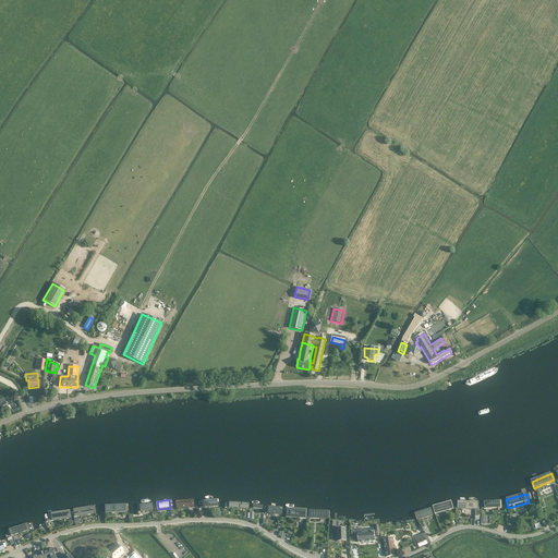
[(194,507),(194,499),(177,500),(178,508),(194,507)]
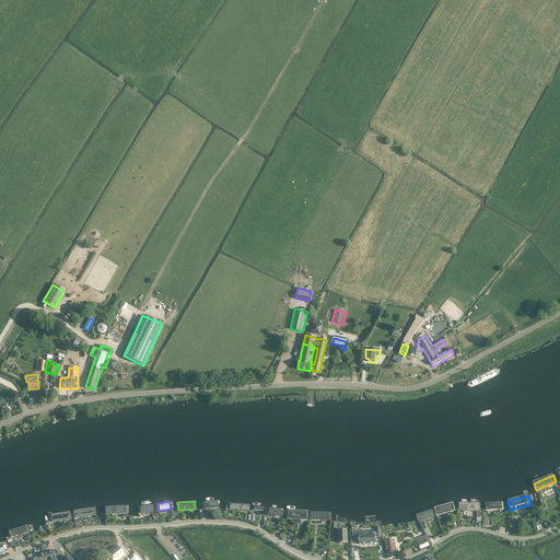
[(503,511),(502,501),(485,504),(486,513),(503,511)]
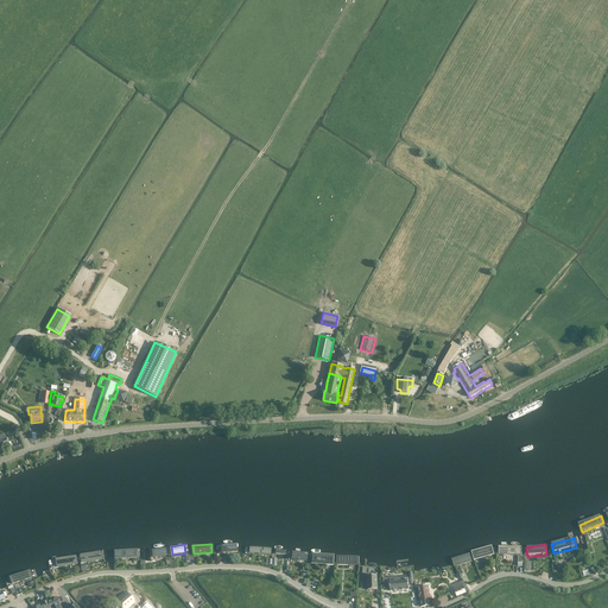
[(521,556),(523,545),(499,545),(498,555),(521,556)]
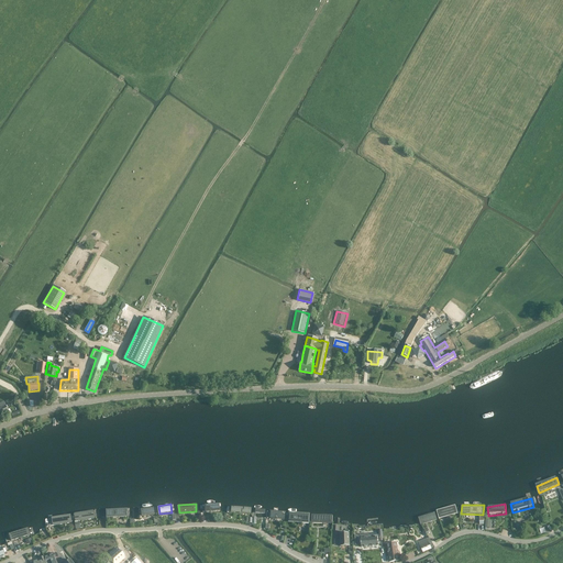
[(457,514),(455,507),(438,512),(439,519),(457,514)]
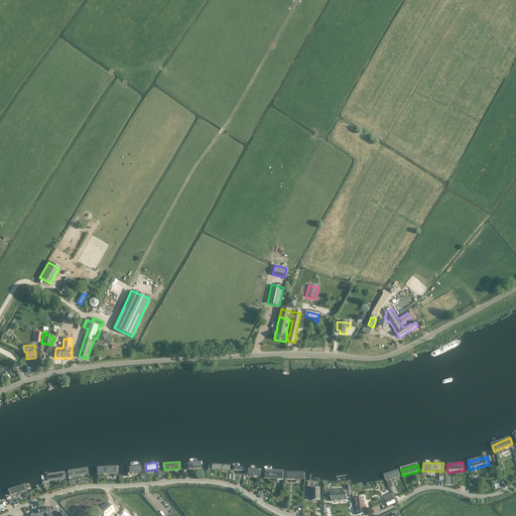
[(118,474),(117,466),(97,467),(98,475),(118,474)]
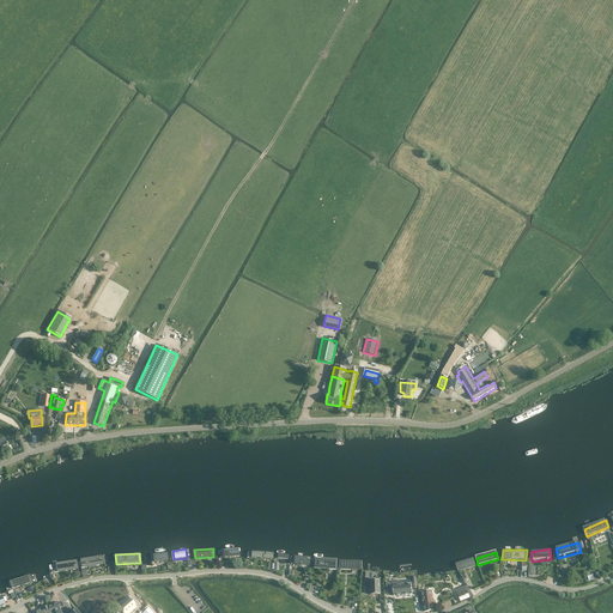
[(103,556),(80,559),(82,569),(104,565),(103,556)]
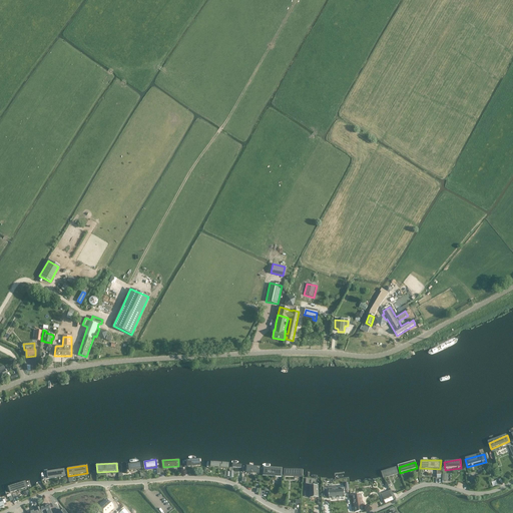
[(259,474),(260,467),(245,466),(244,472),(259,474)]
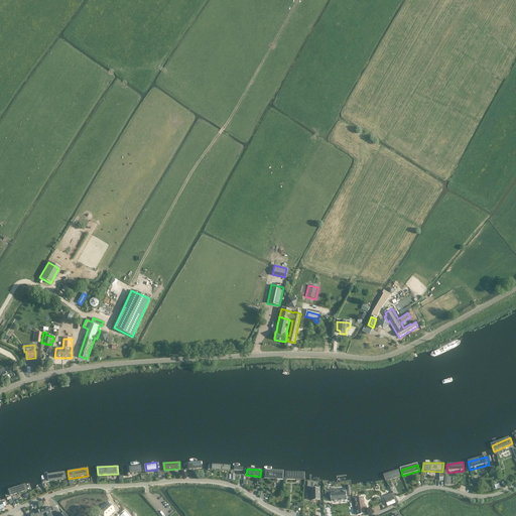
[(282,480),(283,471),(264,470),(264,479),(282,480)]
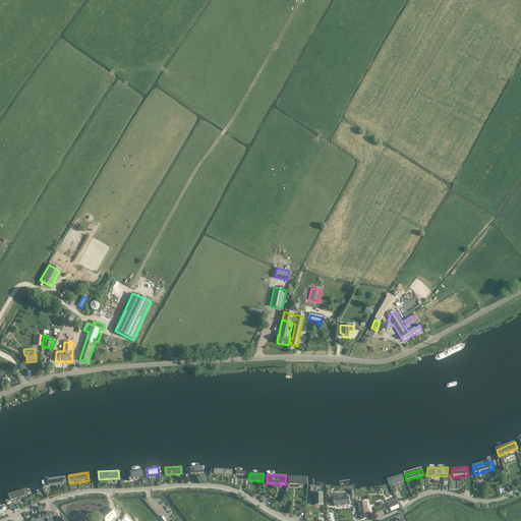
[(405,481),(402,474),(387,478),(389,486),(405,481)]
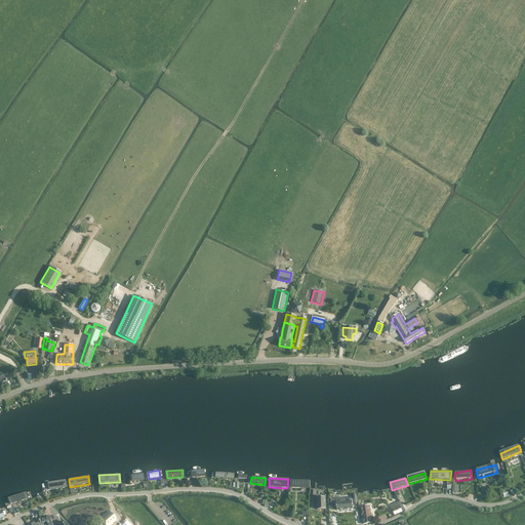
[(68,487),(67,480),(48,482),(49,490),(68,487)]
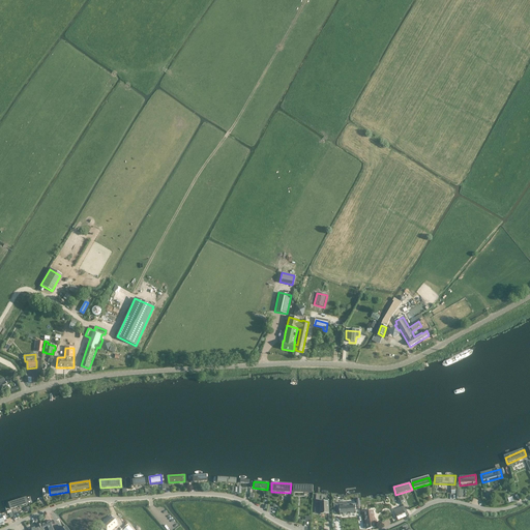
[(29,503),(27,497),(8,503),(10,509),(29,503)]
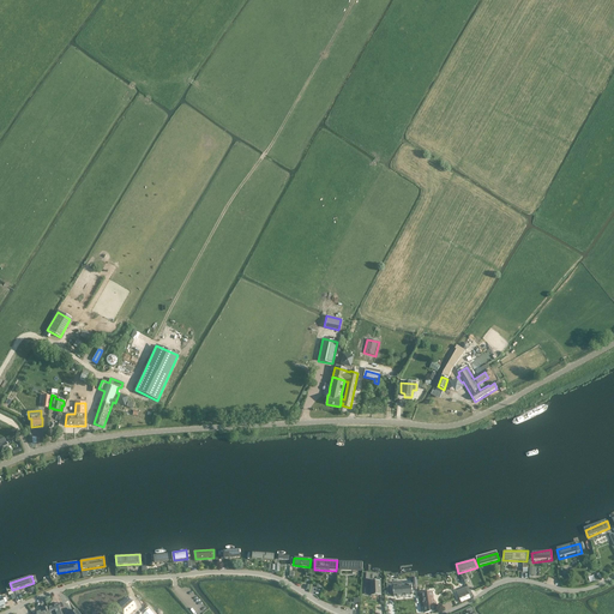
[(407,582),(402,583),(403,596),(413,595),(413,590),(419,589),(417,578),(413,578),(413,583),(407,584),(407,582)]
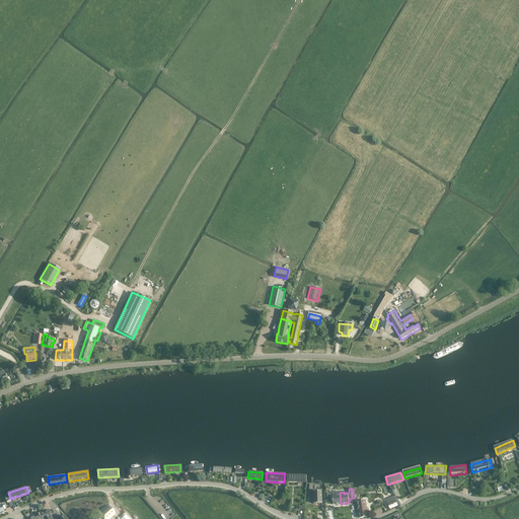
[(314,504),(322,503),(321,492),(313,492),(314,504)]
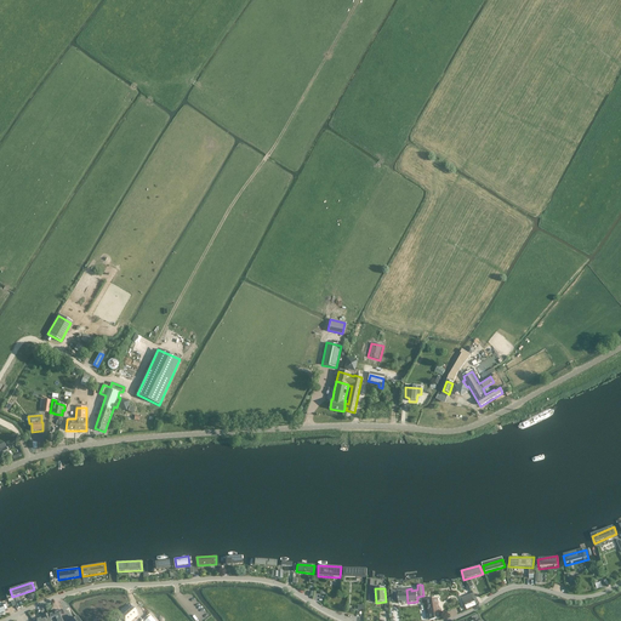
[(399,604),(408,603),(406,590),(397,591),(399,604)]
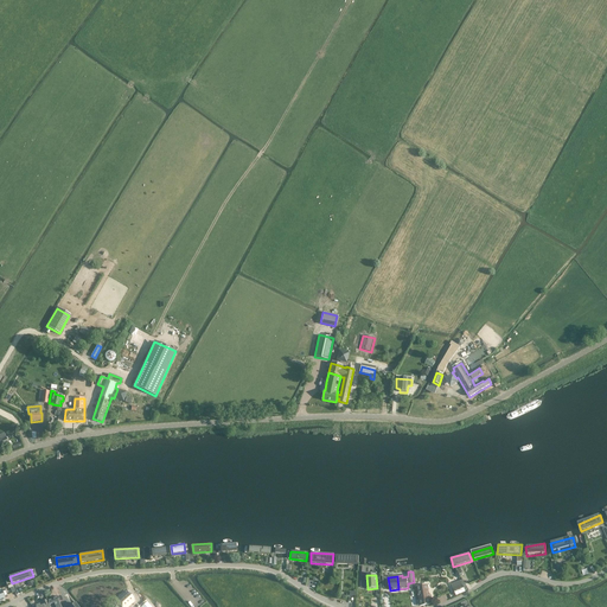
[(416,587),(420,606),(430,605),(429,598),(430,596),(429,595),(427,585),(416,587)]
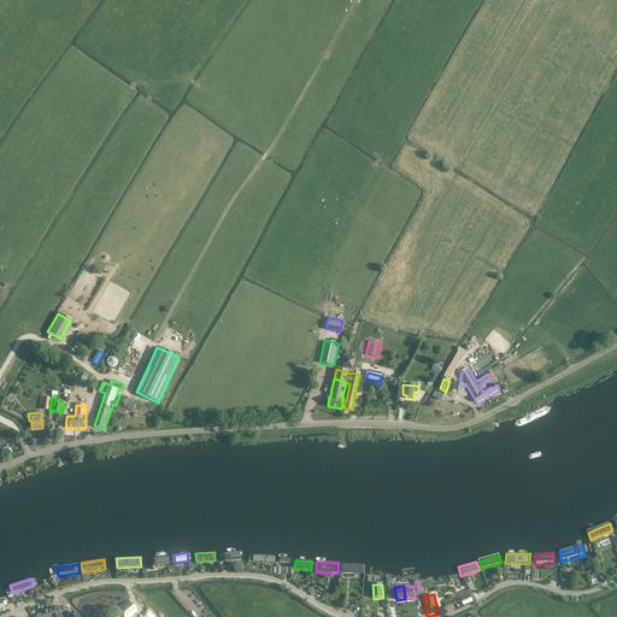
[(472,601),(470,594),(460,599),(464,605),(472,601)]
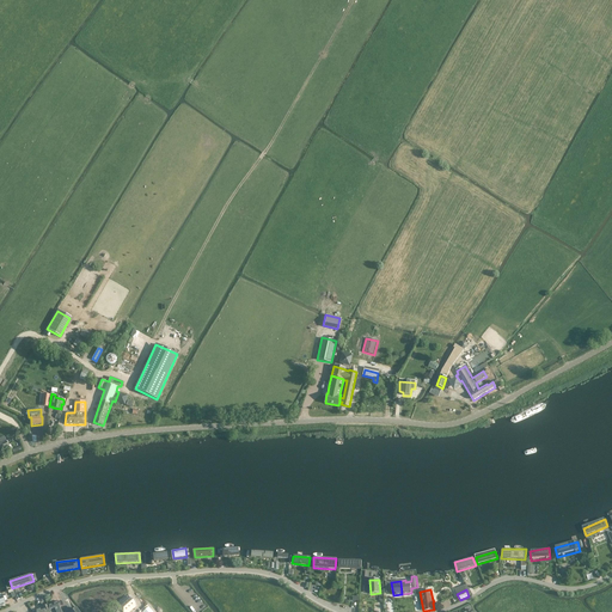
[(126,611),(134,605),(127,597),(116,607),(120,611),(126,611)]
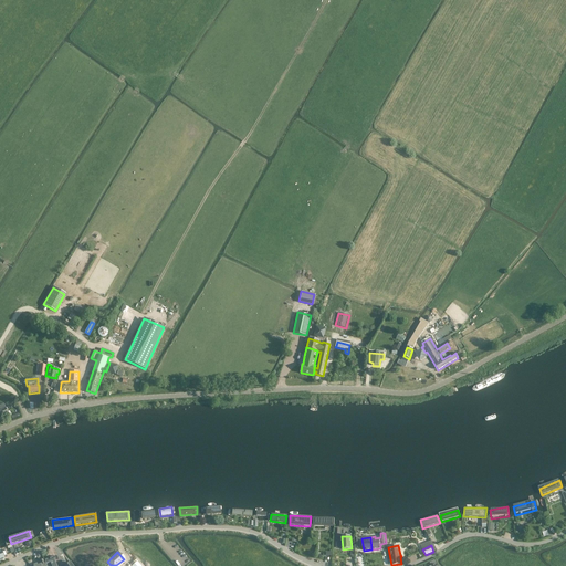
[(50,562),(51,565),(56,565),(53,556),(44,561),(46,564),(50,562)]
